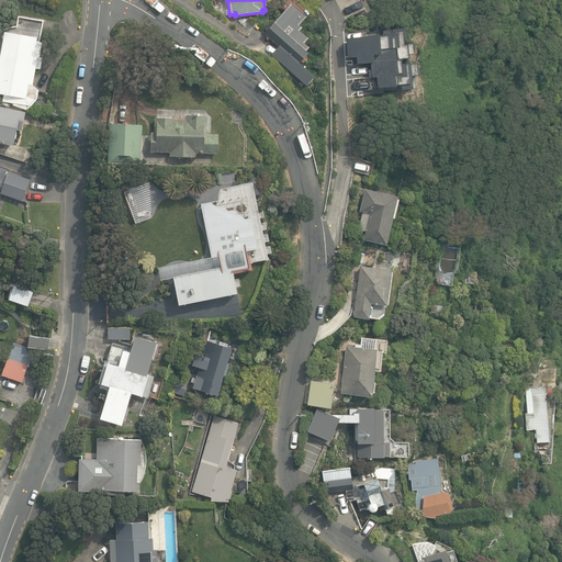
[(272,55),(307,85),(315,77),(300,64),(308,54),(305,52),(308,47),(304,43),(307,38),(300,31),(302,27),(299,25),(305,18),(291,4),(272,26),(270,24),(265,30),(268,32),(266,34),(280,46),(272,55)]
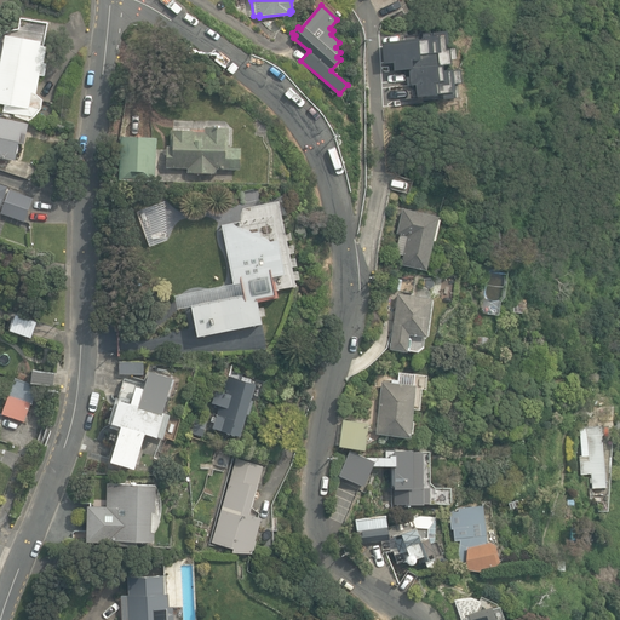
[(5,35),(0,63),(0,103),(4,105),(4,112),(15,114),(13,118),(29,120),(35,118),(41,109),(42,99),(36,93),(40,75),(45,76),(47,64),(44,64),(47,46),(44,46),(49,23),(21,19),(18,29),(5,35)]
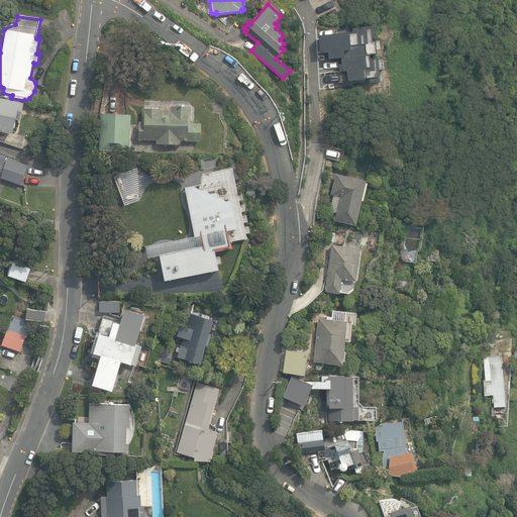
[(371,28),(316,33),(318,52),(327,50),(327,56),(339,55),(340,62),(338,63),(339,70),(343,69),(345,79),(348,78),(349,82),(377,79),(376,67),(383,67),(381,56),(369,57),(368,52),(373,52),(371,28)]
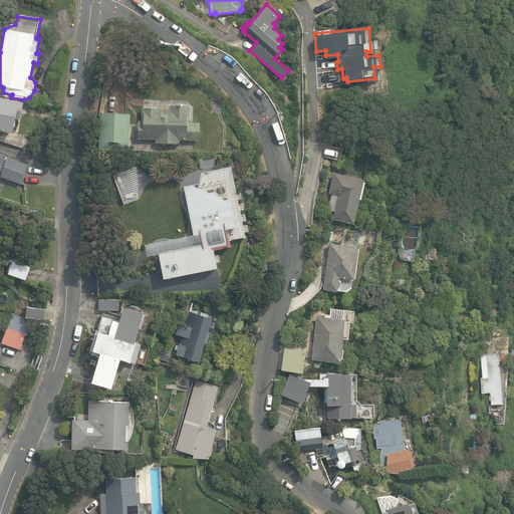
[(0,131),(12,134),(15,119),(20,120),(24,102),(0,96),(0,131)]
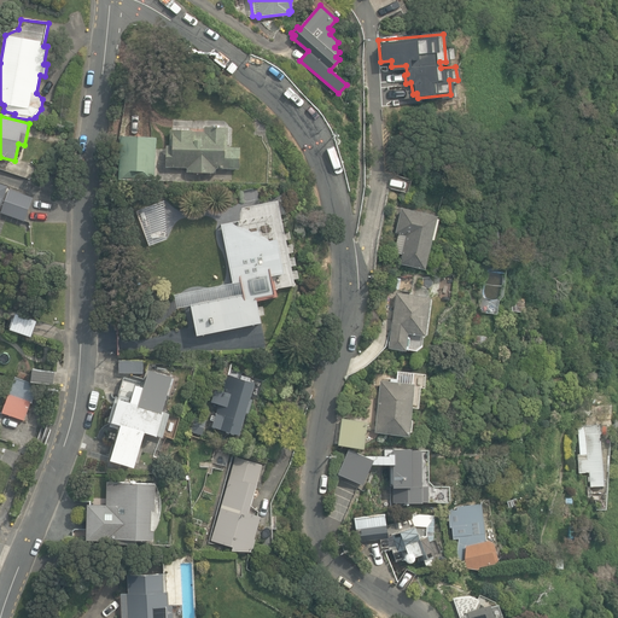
[(187,172),(216,173),(216,168),(240,169),(240,147),(228,147),(228,127),(204,127),(204,130),(193,130),(170,129),(170,146),(167,145),(167,167),(187,167),(187,172)]
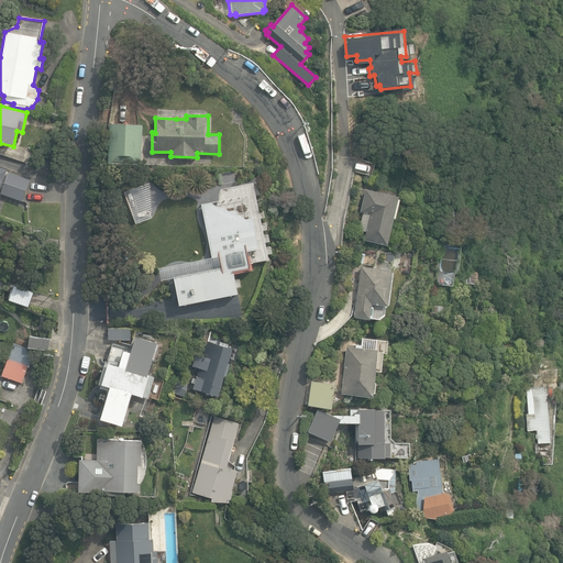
[(109,163),(140,164),(142,124),(111,122),(109,163)]
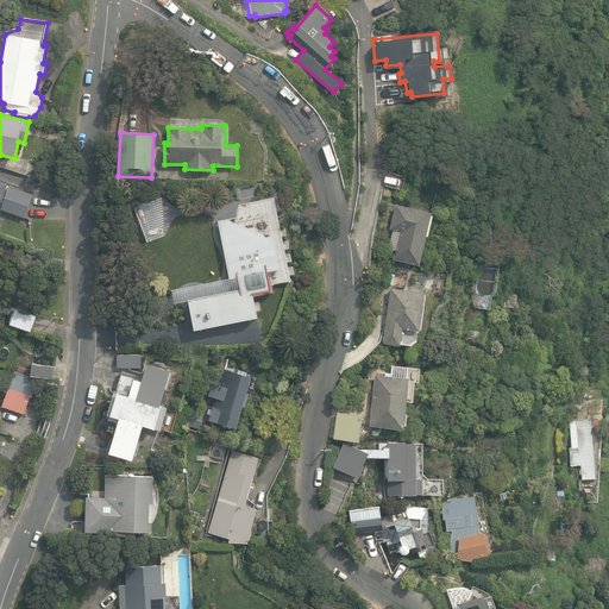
[(0,209),(25,219),(32,194),(6,186),(7,182),(0,180),(0,209)]
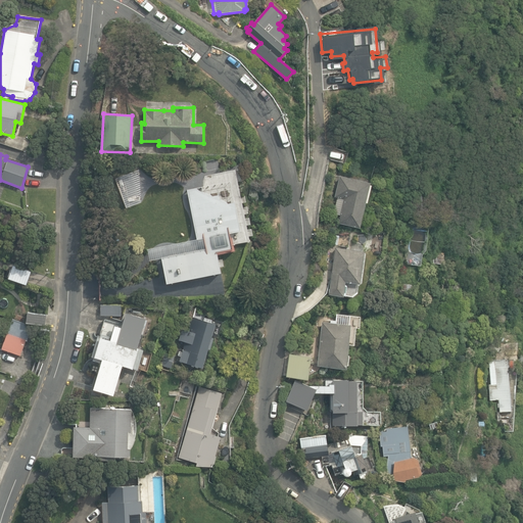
[(161,257),(167,284),(221,274),(217,254),(233,251),(232,244),(249,241),(235,170),(206,176),(207,185),(187,190),(197,240),(203,239),(205,248),(161,257)]
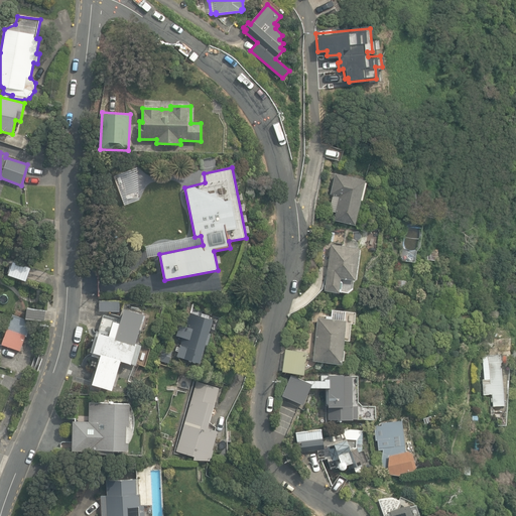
[(334,220),(355,225),(366,180),(335,173),(330,194),(333,195),(330,211),(336,212),(334,220)]
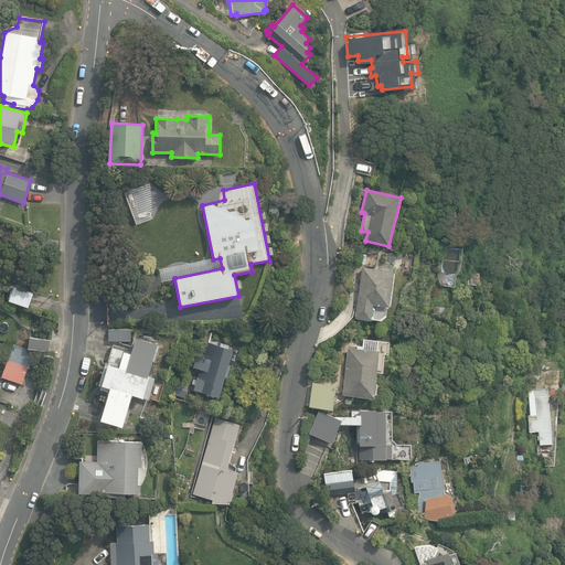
[(361,260),(377,264),(380,249),(364,246),(361,260)]
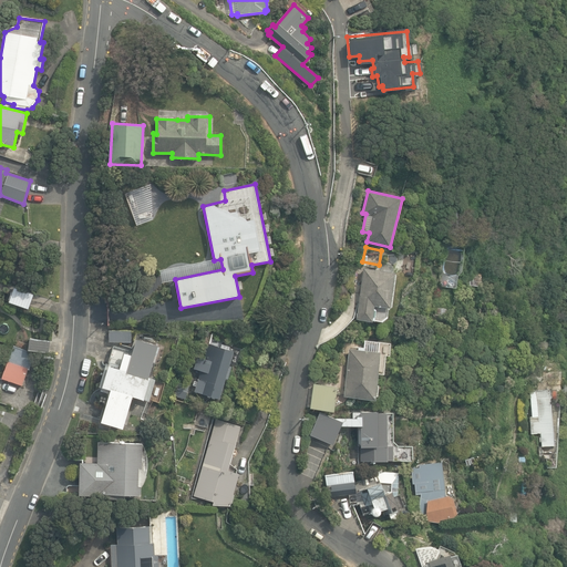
[(357,319),(372,321),(372,320),(374,320),(375,309),(374,309),(374,306),(390,308),(394,272),(363,268),(357,319)]
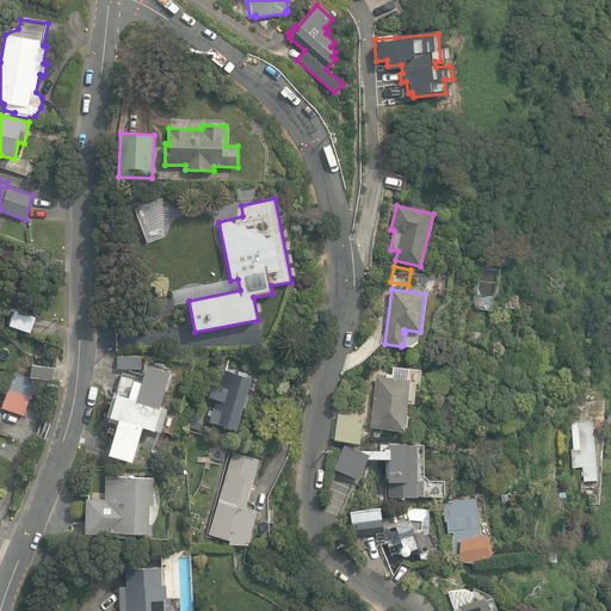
[(10,325),(32,333),(38,316),(16,308),(13,315),(12,314),(10,323),(11,323),(10,325)]
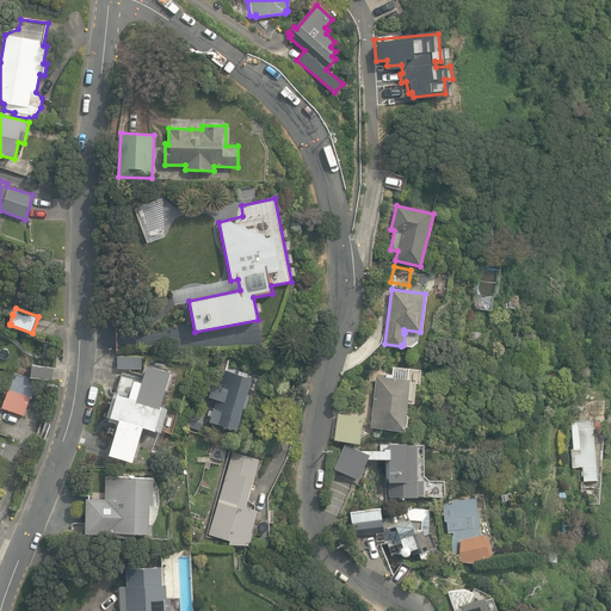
[(118,368),(142,368),(142,356),(119,356),(118,368)]
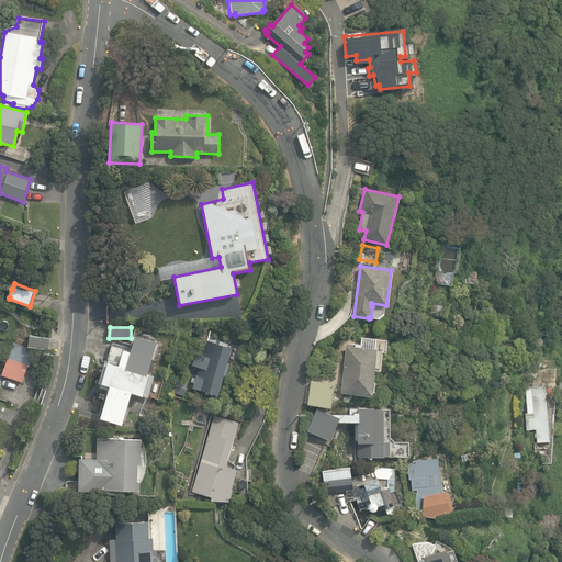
[(29,347),(48,349),(51,337),(30,335),(29,347)]
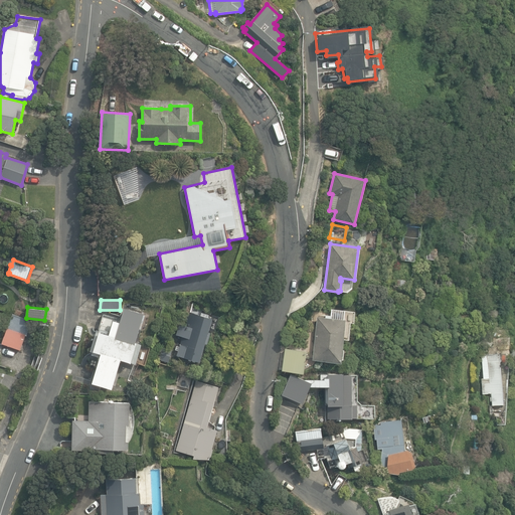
[(101,354),(92,383),(112,389),(121,360),(135,365),(141,347),(136,345),(137,343),(135,342),(144,314),(124,307),(119,323),(113,321),(108,335),(99,332),(93,351),(101,354)]
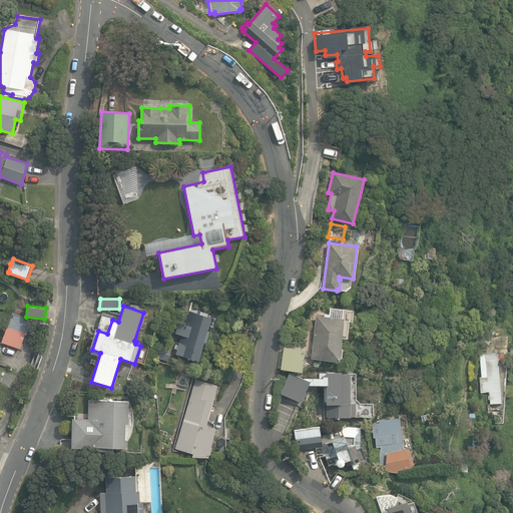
[(311,359),(339,362),(341,338),(347,339),(349,322),(353,323),(354,311),(329,309),(328,317),(315,316),(311,359)]
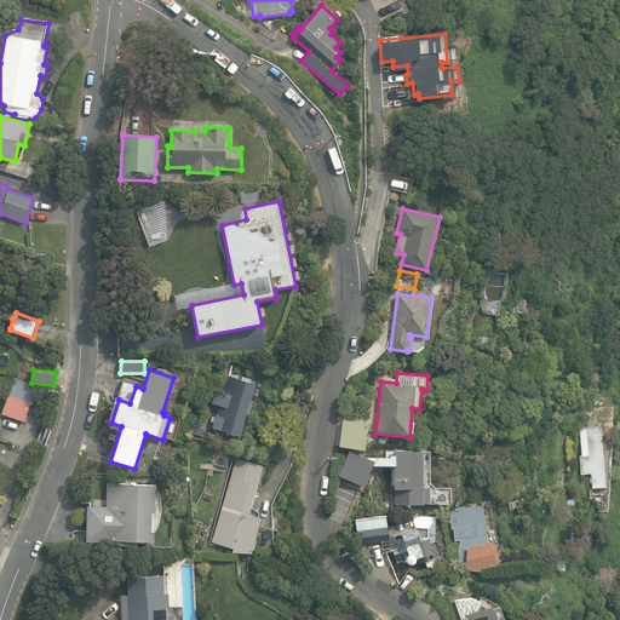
[(213,428),(241,435),(247,413),(250,414),(254,400),(251,399),(256,383),(248,380),(250,377),(240,374),(239,377),(229,374),(223,391),(217,389),(212,402),(219,405),(213,428)]
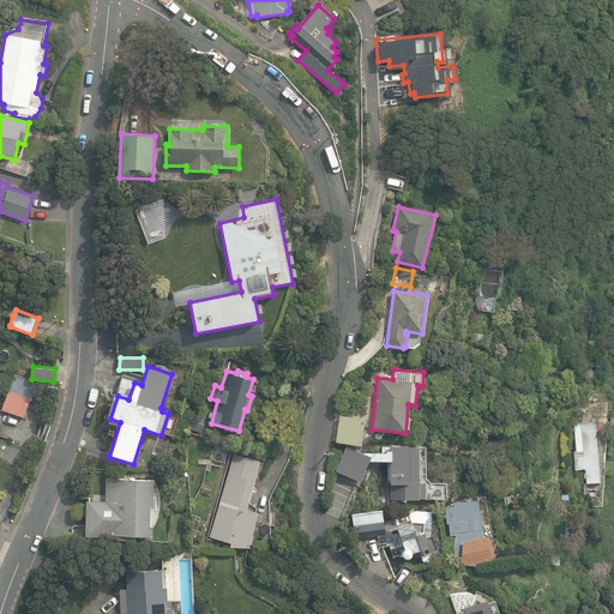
[(2,410),(24,417),(30,399),(31,401),(37,381),(14,374),(2,410)]
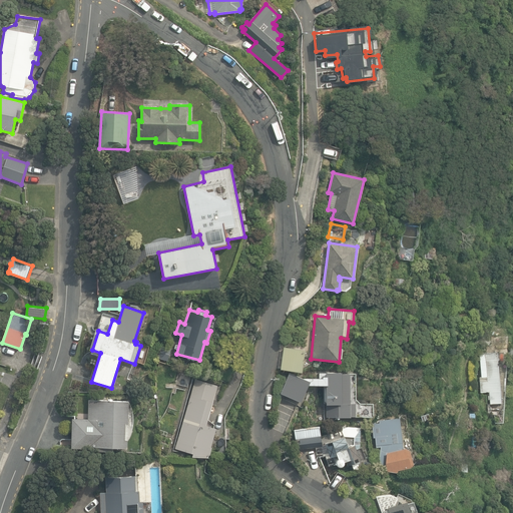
[(281,369),(302,372),(305,350),(284,347),(281,369)]
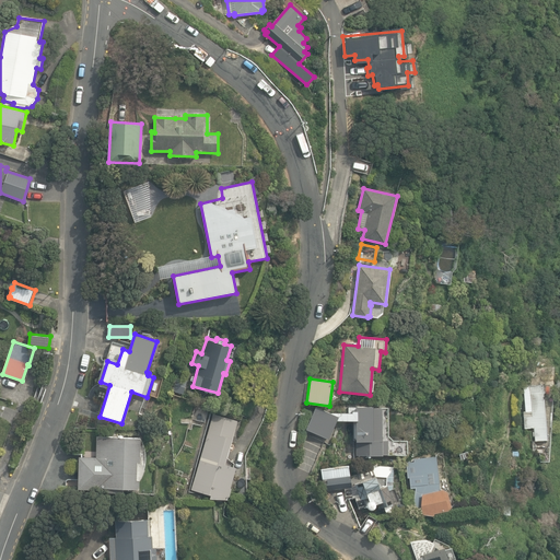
[(536,441),(547,440),(541,393),(543,393),(541,384),(533,385),(534,393),(528,393),(531,416),(523,417),(524,428),(527,428),(527,431),(533,431),(533,428),(534,428),(535,431),(532,432),(532,436),(535,435),(536,441)]
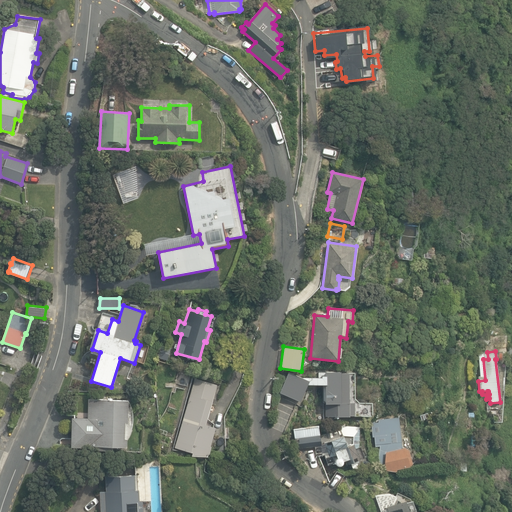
[(279,391),(299,398),(299,397),(301,398),(308,379),(287,371),(279,391)]
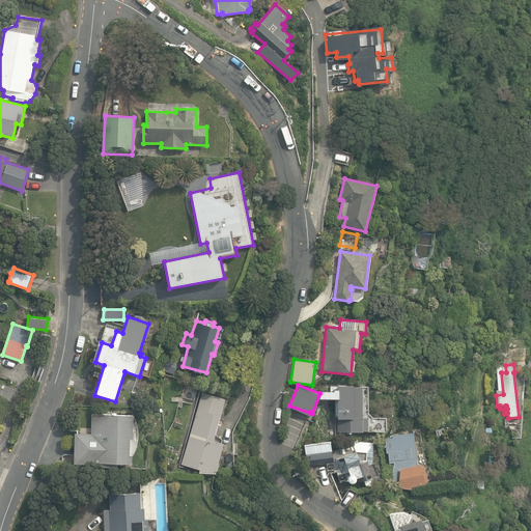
[(337,386),(337,431),(386,431),(386,418),(362,418),(362,386),(337,386)]
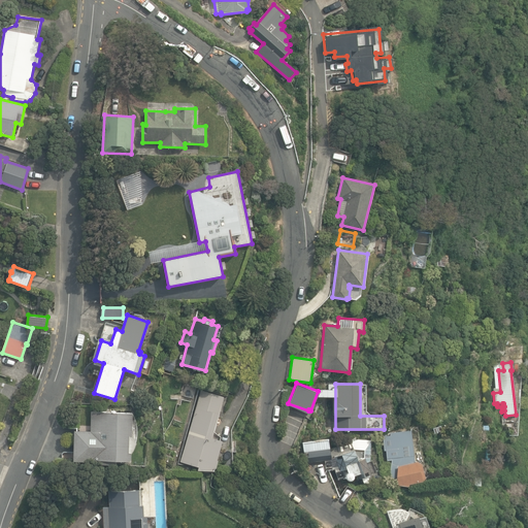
[(201,389),(179,461),(198,466),(198,470),(215,471),(218,460),(223,461),(229,440),(211,435),(223,396),(201,389)]
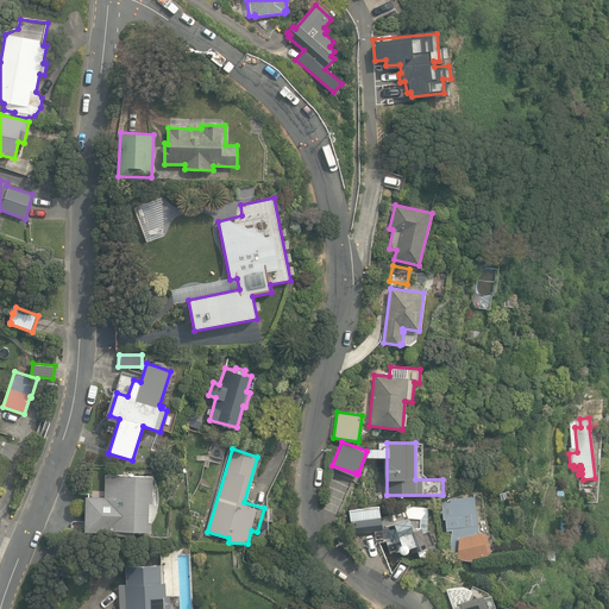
[(469,457),(459,457),(458,466),(468,466),(469,457)]
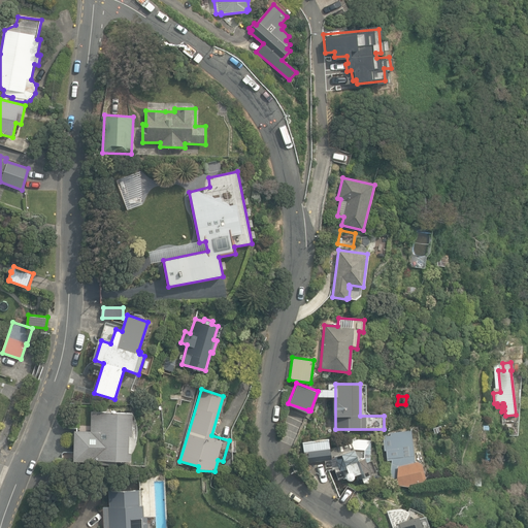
[(102,464),(117,464),(117,460),(132,461),(132,453),(137,442),(132,437),(133,413),(97,411),(97,414),(92,414),(91,430),(74,430),(73,461),(96,462),(96,460),(102,460),(102,464)]
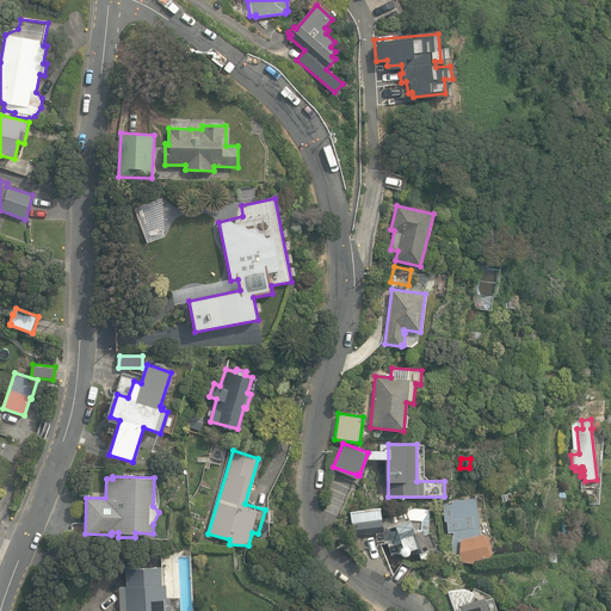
[(461,561),(473,562),(473,560),(488,555),(483,532),(481,532),(480,526),(476,526),(474,501),(448,504),(450,529),(455,529),(452,536),(451,551),(461,554),(461,561)]
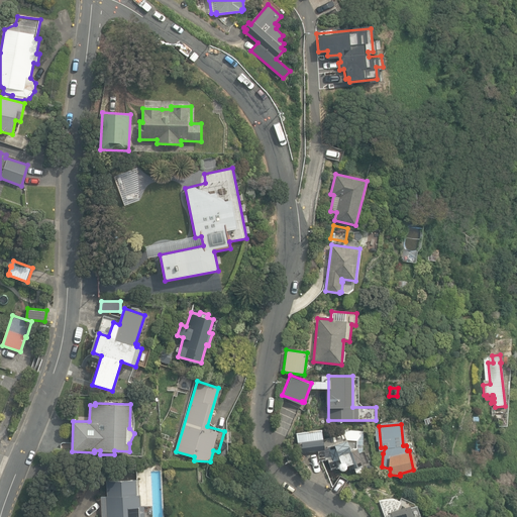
[(296,433),(299,453),(318,450),(319,451),(324,450),(324,449),(321,429),(296,433)]
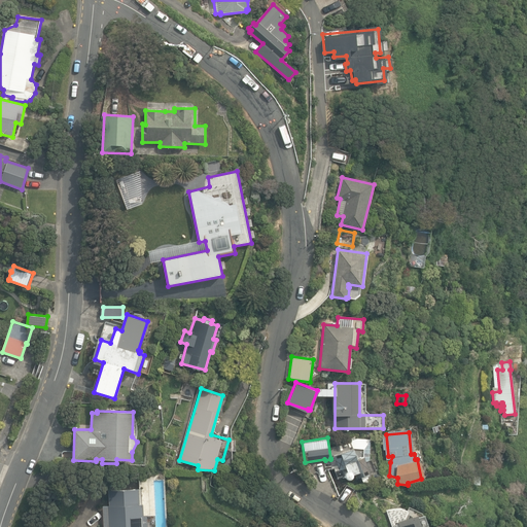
[(360,477),(362,482),(380,476),(377,465),(379,465),(378,453),(377,453),(375,442),(371,438),(351,438),(353,447),(334,455),(339,468),(332,470),(335,478),(344,475),(345,476),(346,477),(347,478),(348,478),(350,479),(351,478),(352,478),(353,477),(353,475),(353,473),(354,473),(356,479),(360,477)]
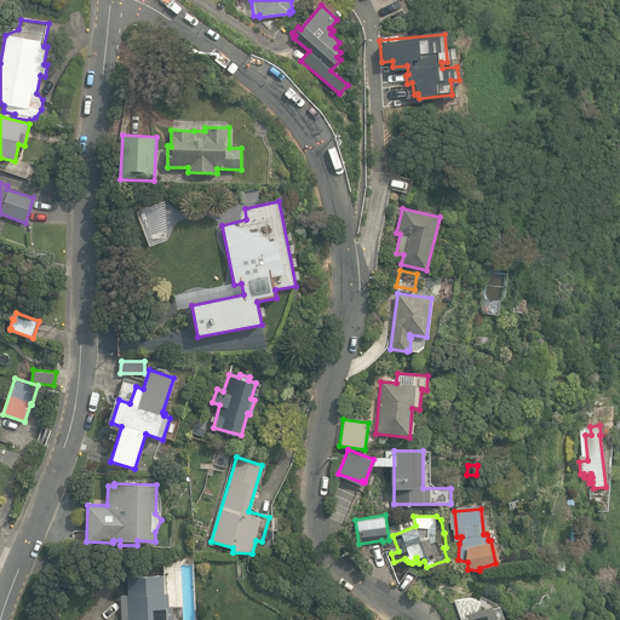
[(114,619),(173,619),(173,606),(170,606),(168,592),(165,592),(164,573),(128,574),(128,584),(128,595),(121,595),(122,619),(114,619)]
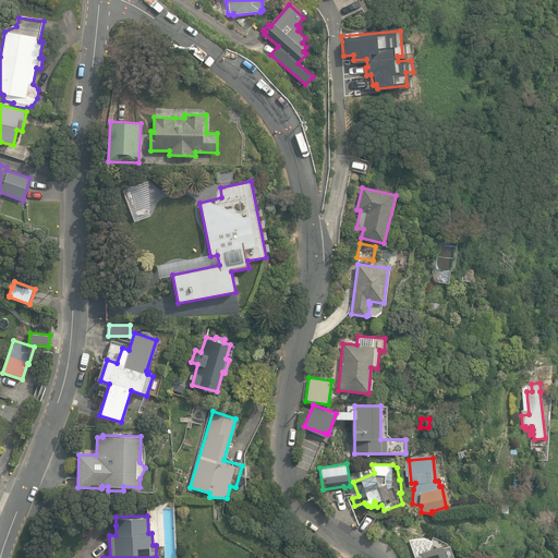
[(457,557),(455,555),(447,557),(446,557),(441,544),(429,549),(428,548),(433,541),(425,537),(409,540),(414,557),(457,557)]
